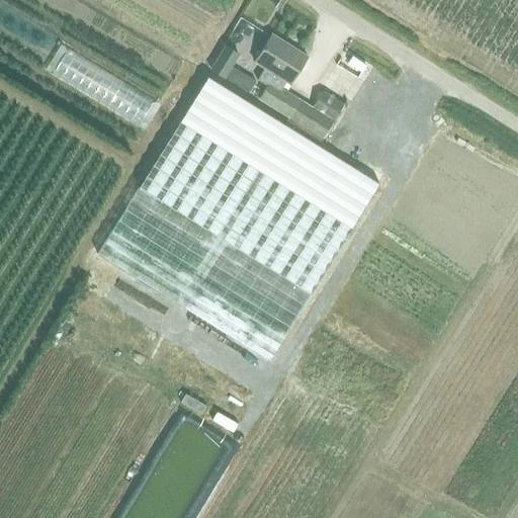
[(57,15),(85,29),(95,10),(75,0),(54,0),(62,4),(57,15)]
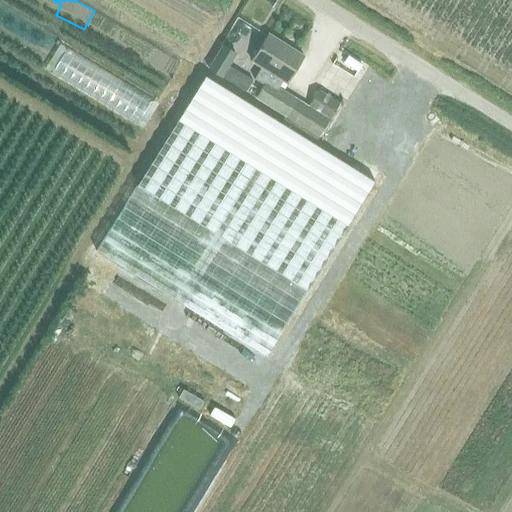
[(267,38),(251,65),(263,72),(258,81),(267,86),(257,102),(285,120),(283,122),(282,123),(294,131),(296,127),(318,140),(328,123),(338,106),(317,93),(306,110),(276,92),(281,84),(286,86),(302,60),(267,38)]
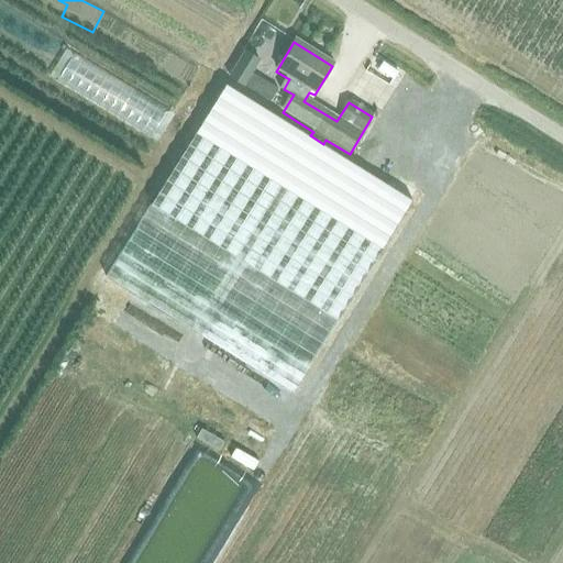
[(155,132),(169,106),(64,46),(50,73),(155,132)]
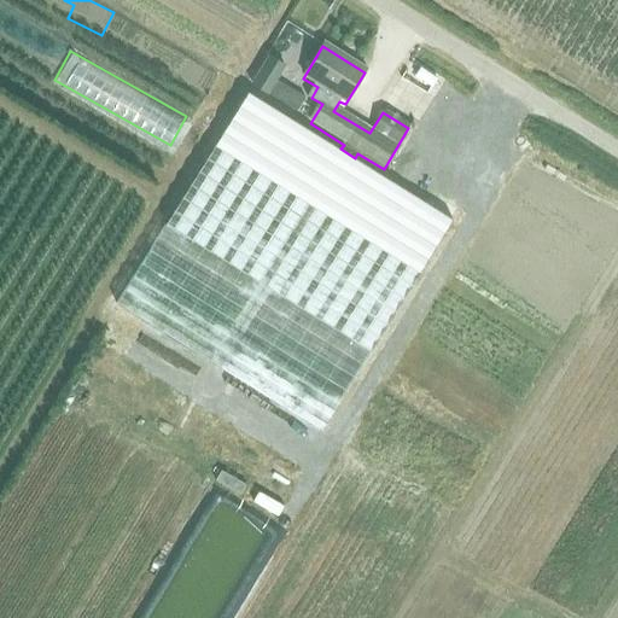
[(270,56),(252,85),(267,93),(285,64),(270,56)]
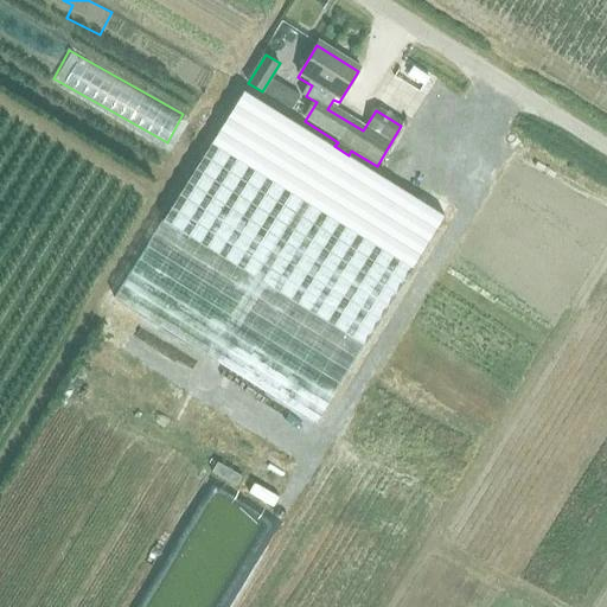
[(243,89),(114,298),(315,422),(445,215),(374,171),(349,155),(334,146),(243,89)]
